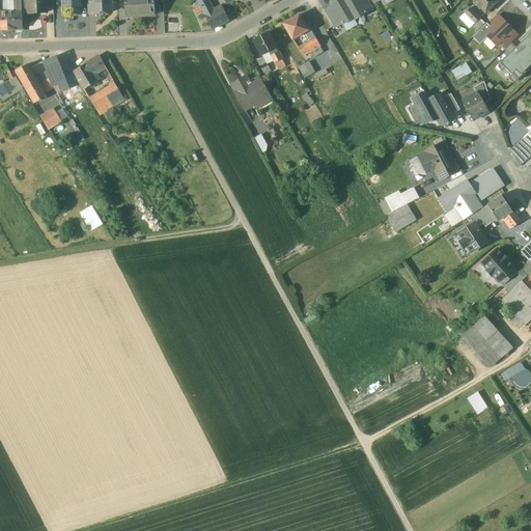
[(20,0),(12,0),(14,12),(21,11),(20,0)]
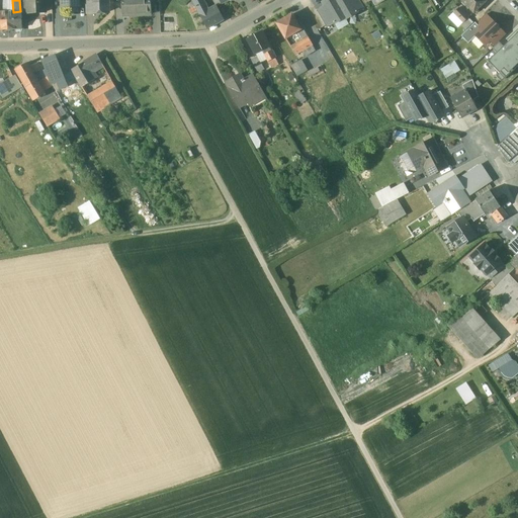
[(26,0),(19,0),(20,11),(27,11),(26,0)]
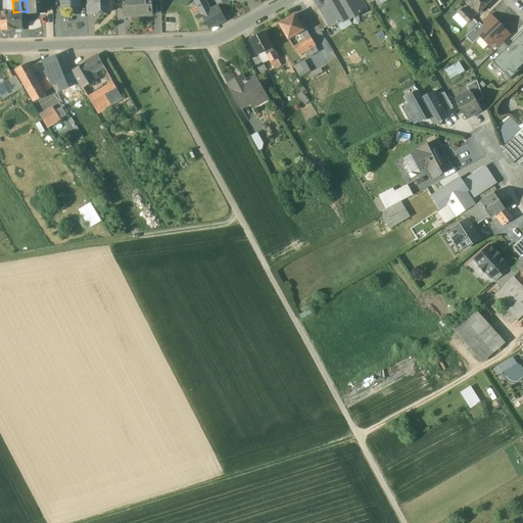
[(27,0),(28,11),(28,13),(46,13),(45,0),(27,0)]
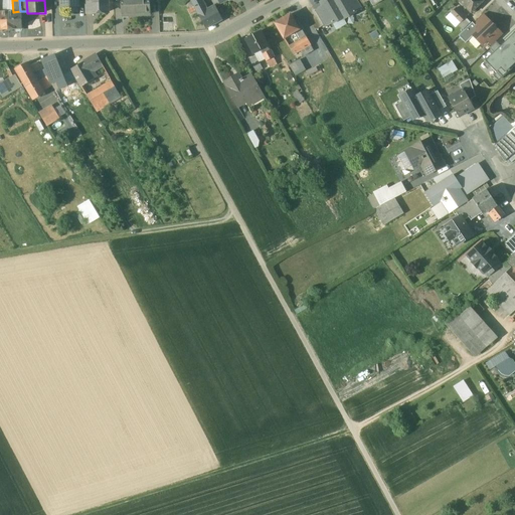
[(91,0),(92,10),(99,10),(100,13),(108,13),(107,0),(91,0)]
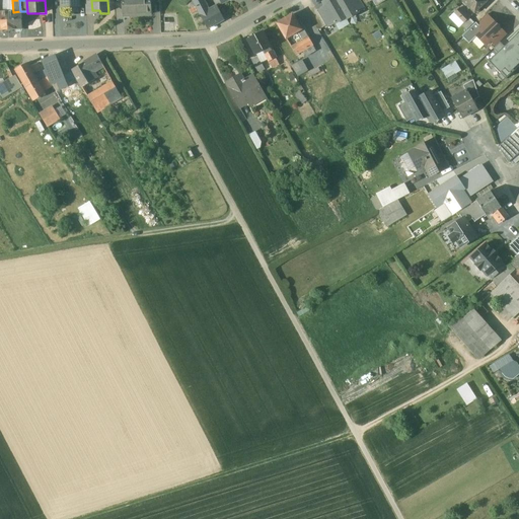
[(136,0),(122,0),(123,16),(137,15),(136,0)]
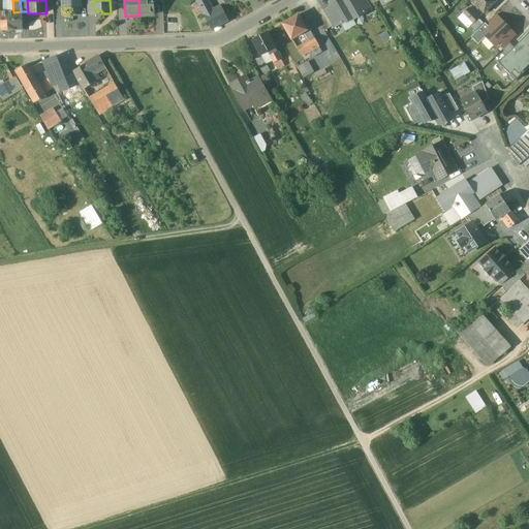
[(153,0),(138,0),(139,16),(154,16),(153,0)]
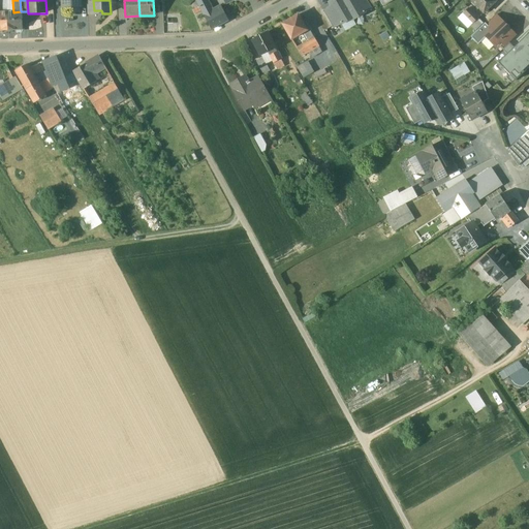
[(212,11),(206,0),(197,0),(195,1),(196,2),(199,7),(204,16),(212,11)]
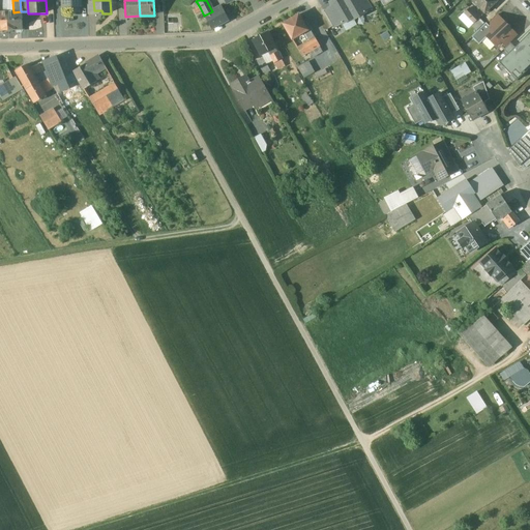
[(343,25),(353,19),(342,0),(334,0),(330,3),(332,6),(343,25)]
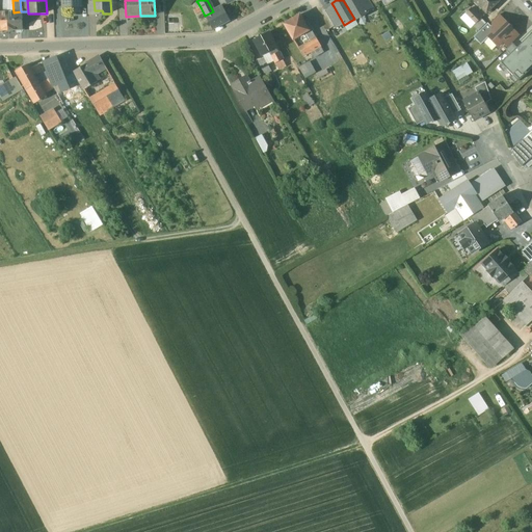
[(355,20),(367,15),(357,0),(343,0),(354,19),(355,20)]
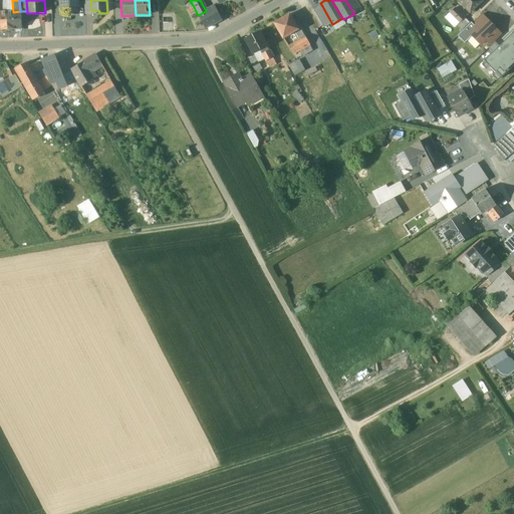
[(355,0),(345,0),(354,14),(361,9),(355,0)]
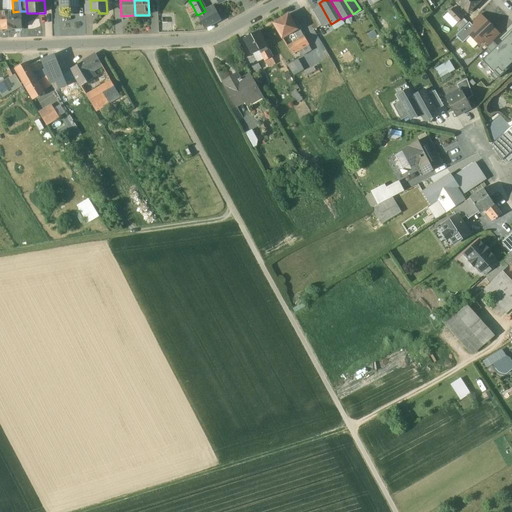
[(455,0),(468,13),(480,2),(478,0),(455,0)]
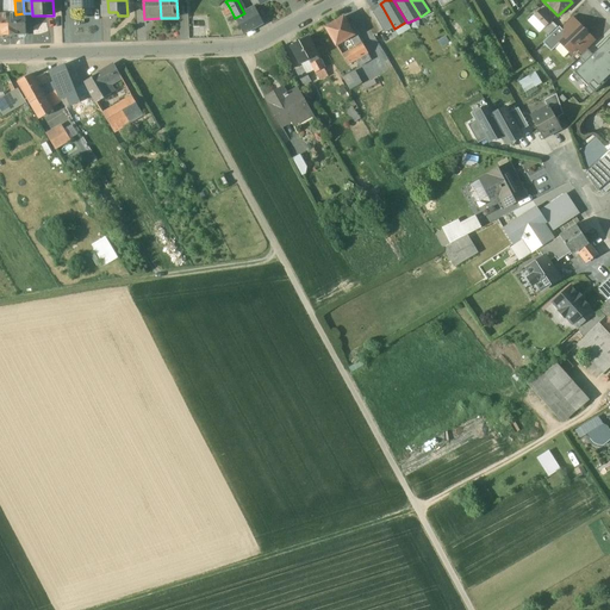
[(244,13),(235,18),(244,35),(263,24),(254,7),(244,13)]
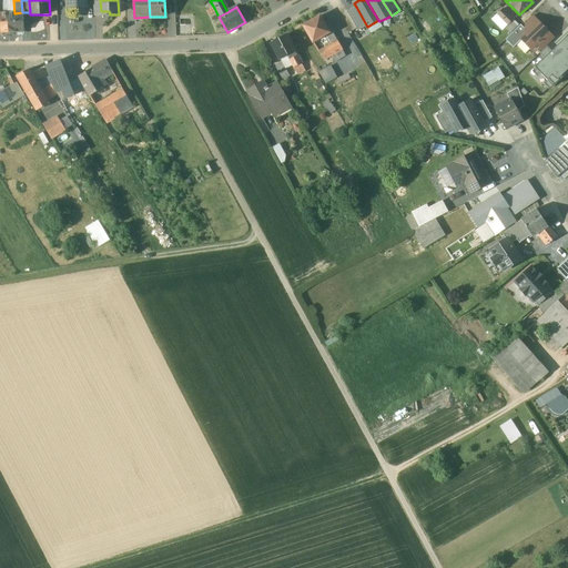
[(358,31),(367,27),(356,7),(347,12),(358,31)]
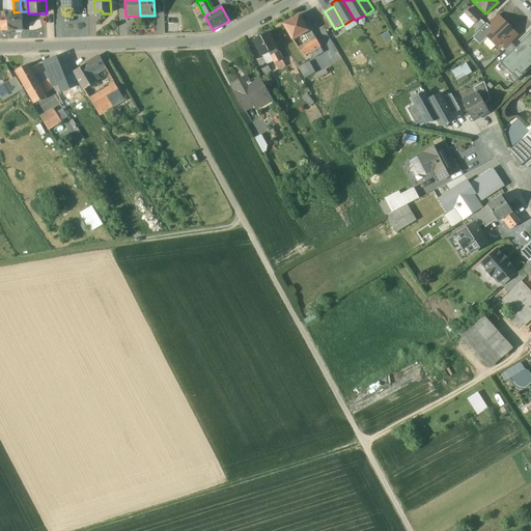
[(470,8),(465,14),(474,23),(475,24),(479,19),(470,8)]
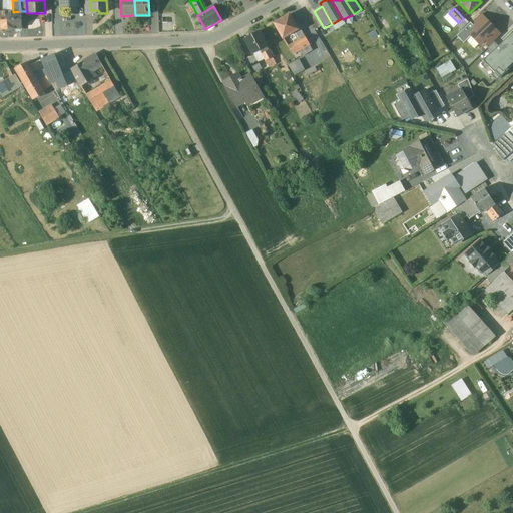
[(13,12),(7,12),(8,30),(21,29),(20,11),(13,12)]
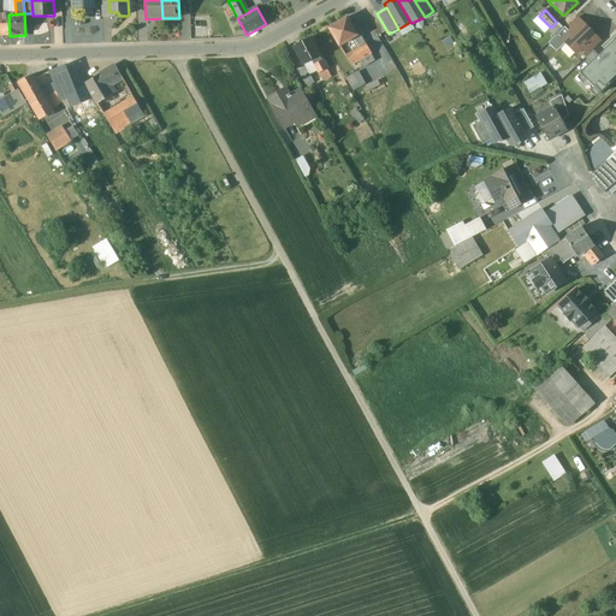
[(347,17),(329,28),(339,46),(351,39),(357,35),(349,21),(347,17)]
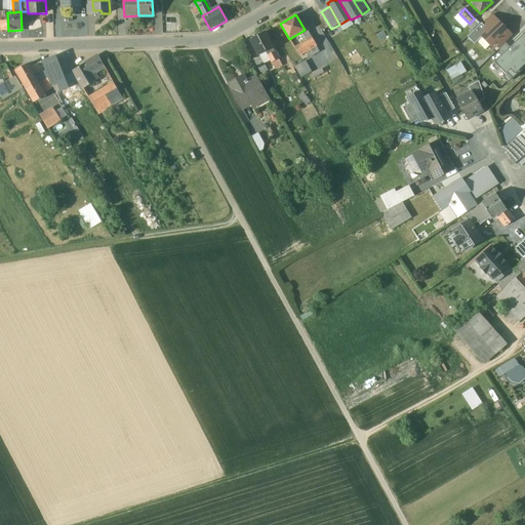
[(309,28),(301,15),(297,17),(305,30),(307,29),(309,28)]
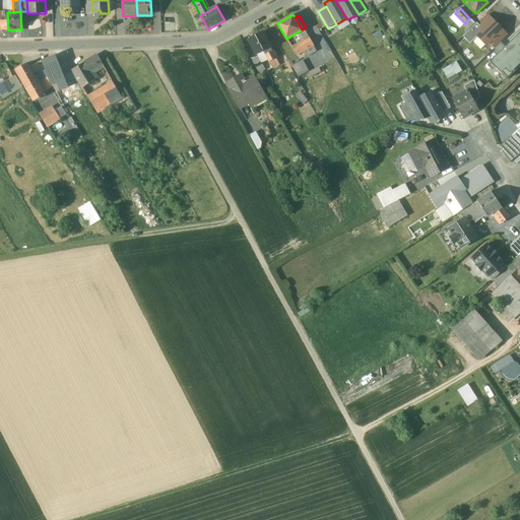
[(486,15),(477,24),(482,29),(482,30),(492,21),(491,20),(486,15)]
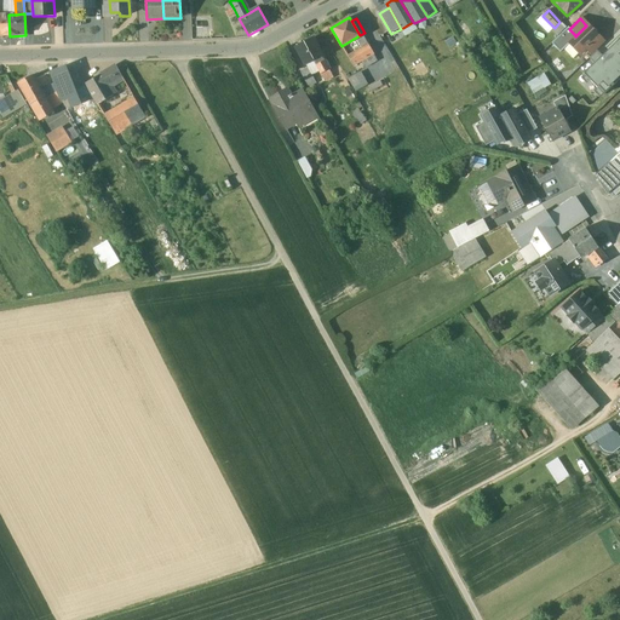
[(560,22),(555,28),(554,27),(551,29),(557,35),(566,27),(560,22)]
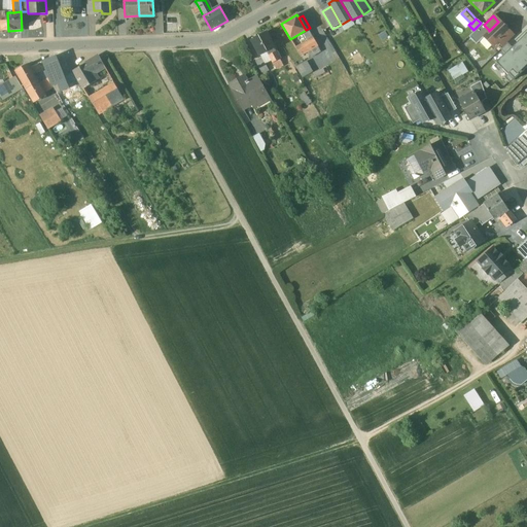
[(508,32),(508,31),(498,21),(497,21),(498,22),(489,31),(489,30),(483,36),(484,37),(492,45),(493,46),(497,42),(507,32),(508,32)]
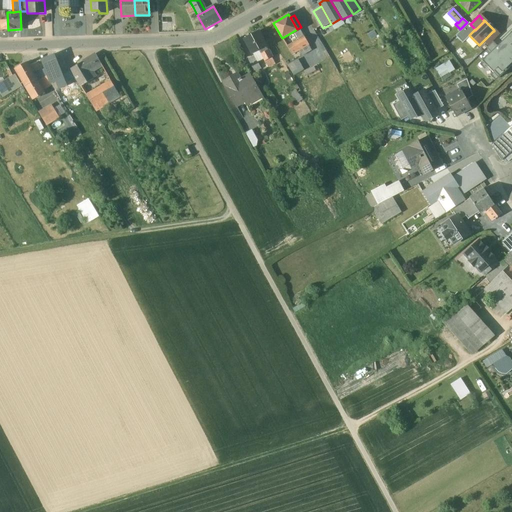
[(455,36),(463,43),(466,41),(470,36),(469,35),(475,29),(470,24),(469,23),(455,36)]
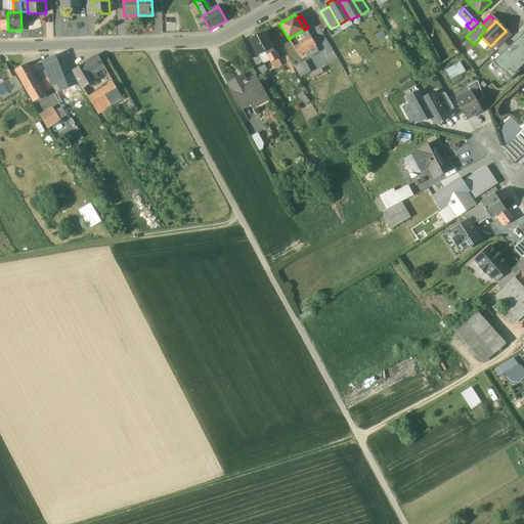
[(304,30),(299,33),(304,42),(311,38),(306,29),(304,30)]
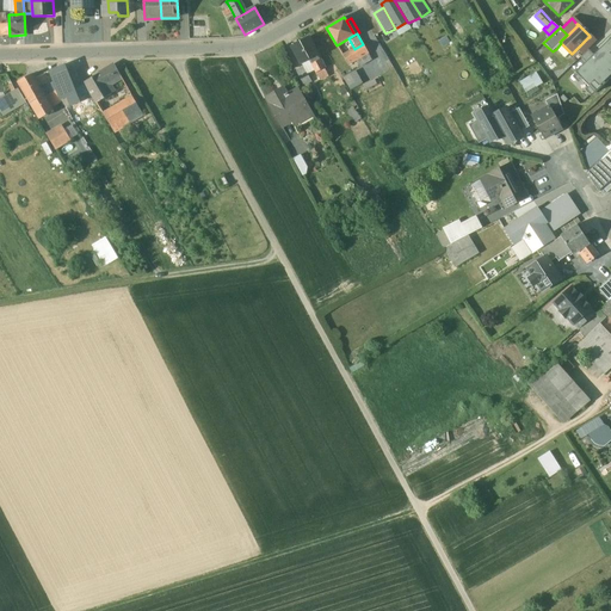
[(309,37),(291,45),(301,63),(309,60),(318,55),(319,55),(309,37)]
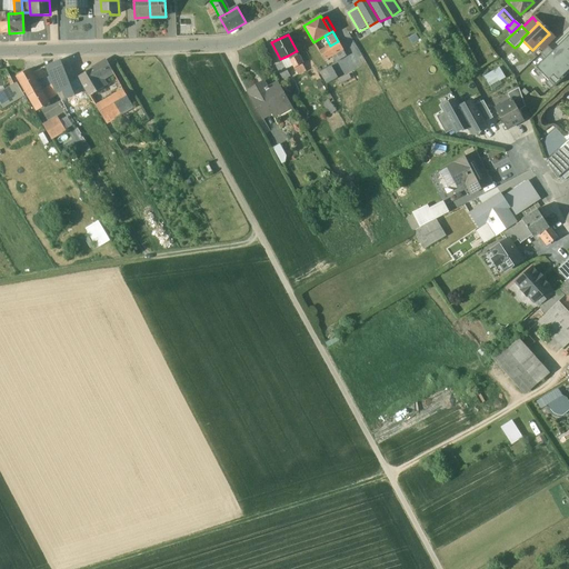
[(548,35),(537,46),(542,51),(553,40),(549,35),(548,35)]
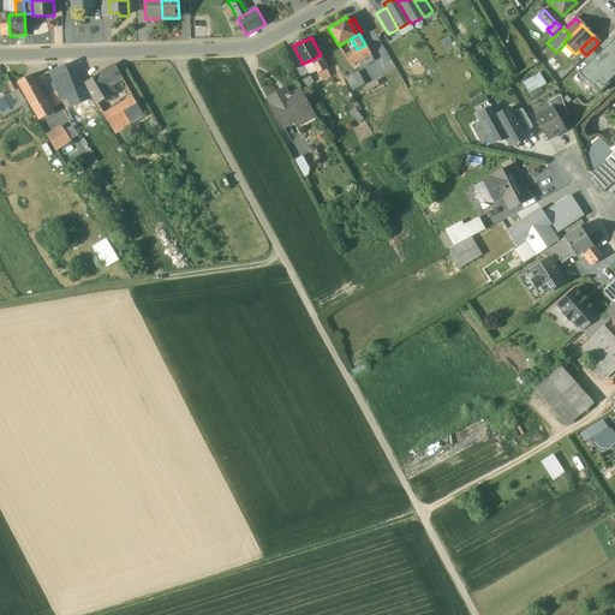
[(614,43),(613,41),(596,58),(611,73),(613,75),(614,71),(614,43)]
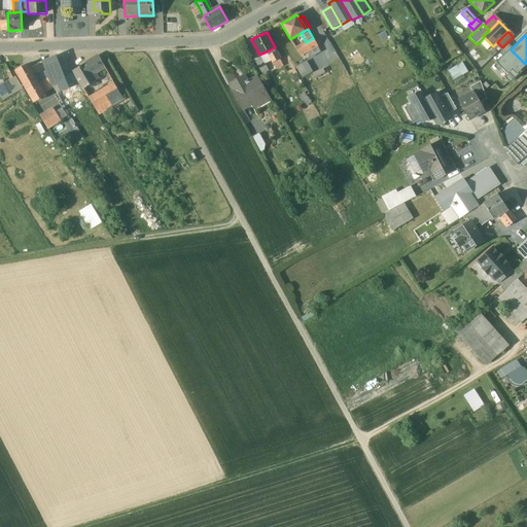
[(488,49),(492,45),(484,37),(480,42),(488,49)]
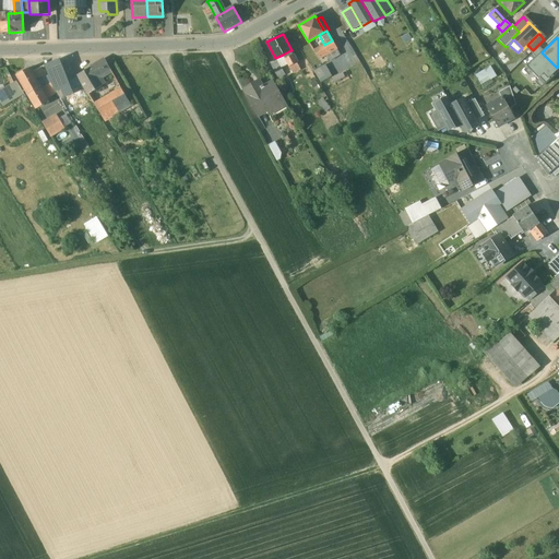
[(324,45),(313,50),(319,59),(325,55),(336,48),(332,40),(324,45)]
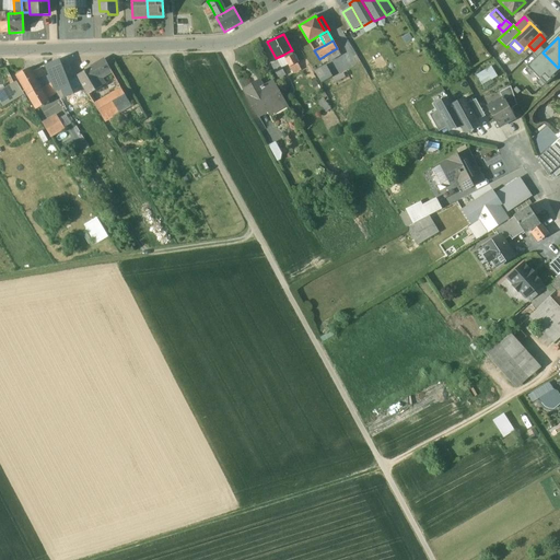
[(337,48),(326,55),(329,61),(341,55),(337,48)]
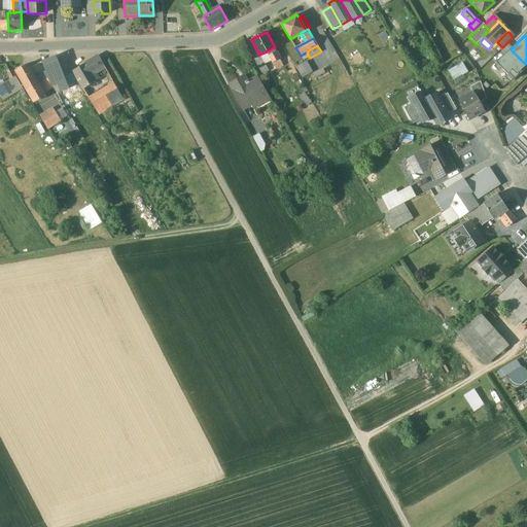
[(274,47),(267,51),(273,63),(280,60),(280,59),(274,47)]
